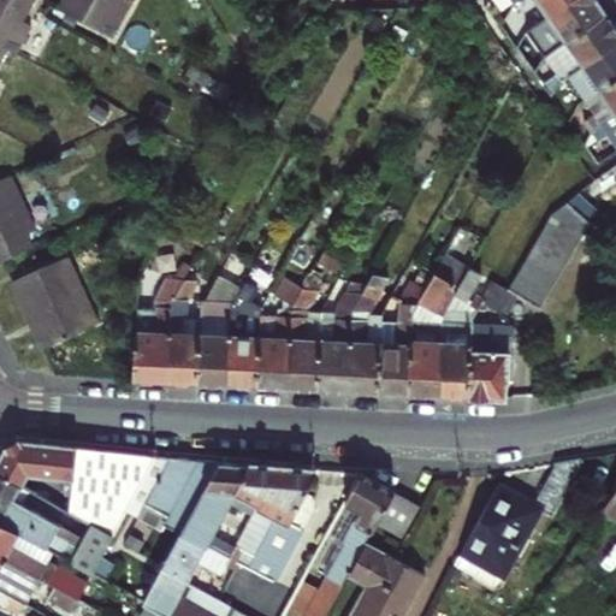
[(16,54),(33,27),(22,22),(33,0),(0,0),(0,45),(6,49),(16,54)]
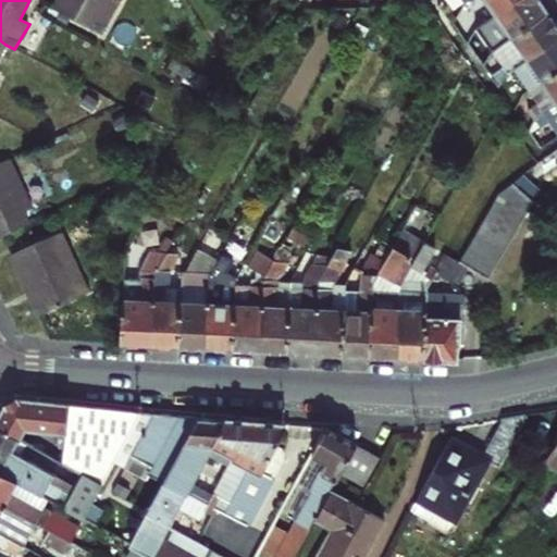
[(58,0),(54,5),(53,8),(101,34),(119,0),(58,0)]
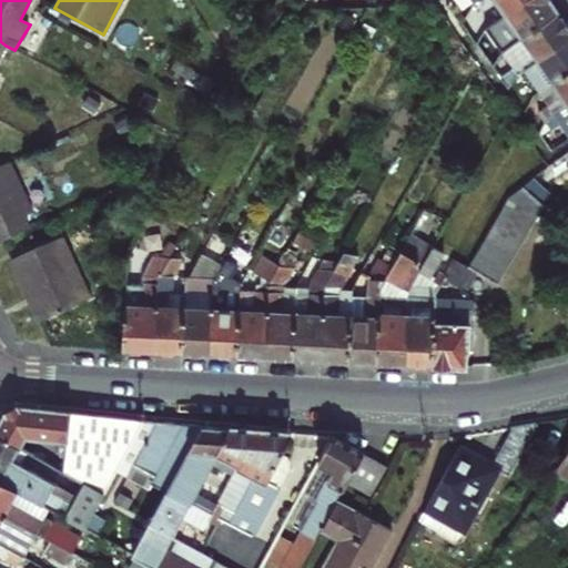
[(525,0),(494,0),(505,14),(525,0)]
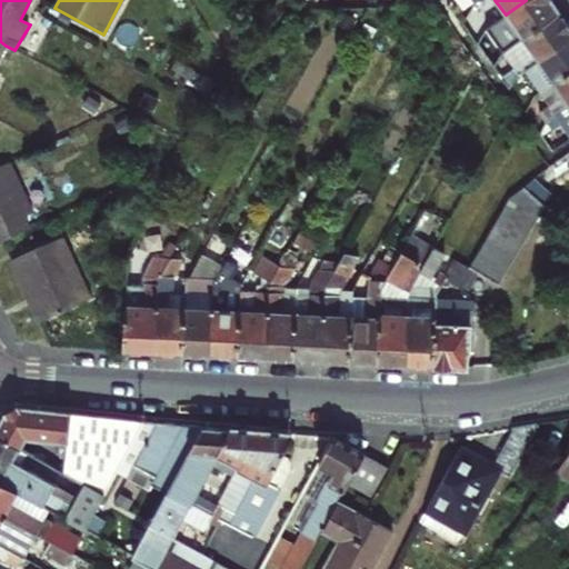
[(509,46),(559,11),(550,0),(526,0),(506,15),(495,23),(509,46)]
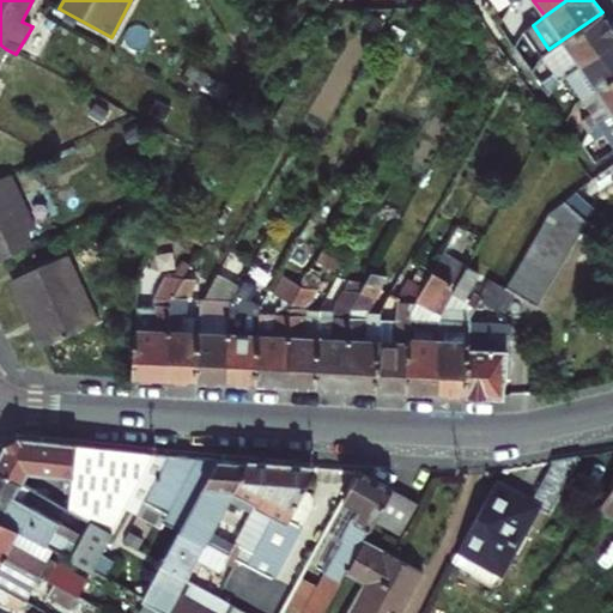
[(556,82),(558,78),(568,72),(578,65),(612,41),(612,28),(602,12),(548,49),(541,54),(553,71),(539,82),(546,95),(556,82)]
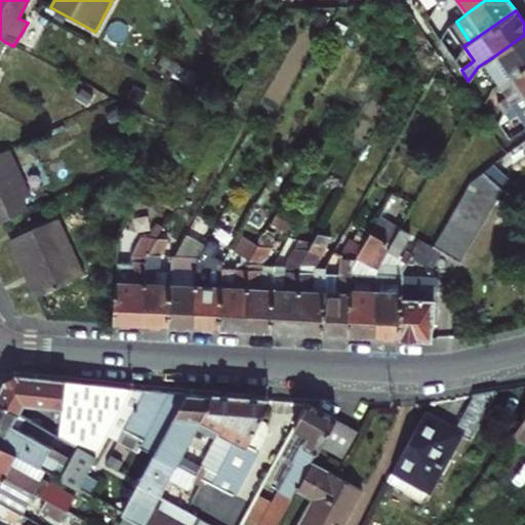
[(324,28),(328,17),(315,11),(310,22),(324,28)]
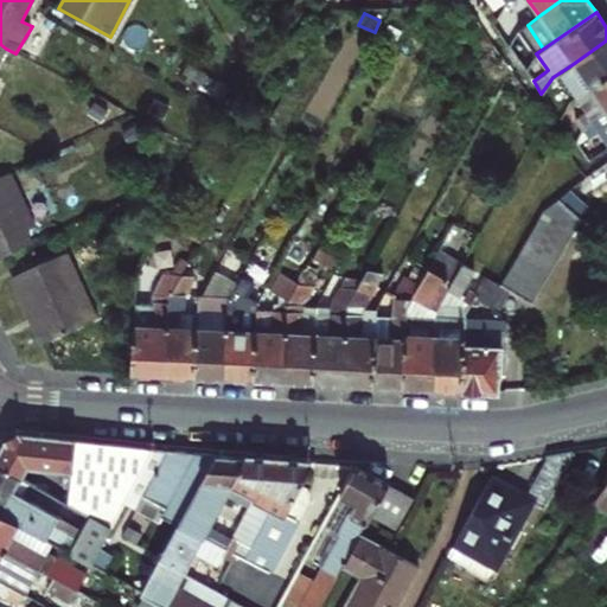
[(510,46),(518,36),(515,30),(504,37),(510,46)]
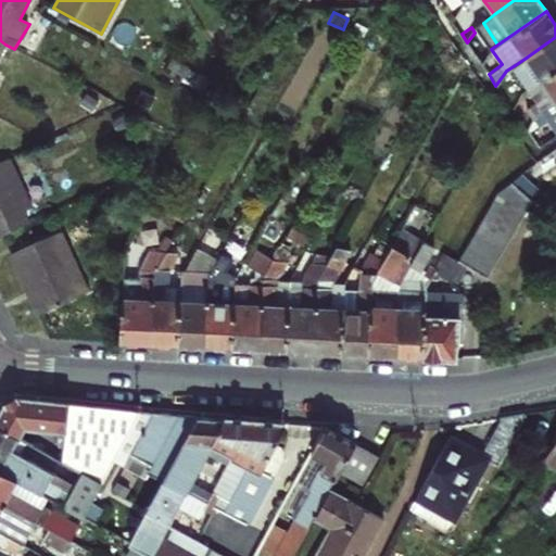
[(475,33),(467,42),(481,64),(489,53),(475,33)]
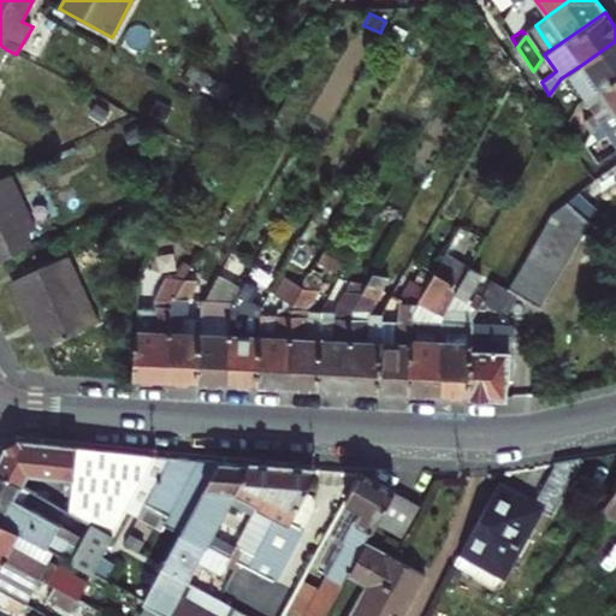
[(599,90),(615,78),(615,41),(581,65),(570,72),(561,78),(558,82),(575,107),(578,104),(593,94),(599,90)]
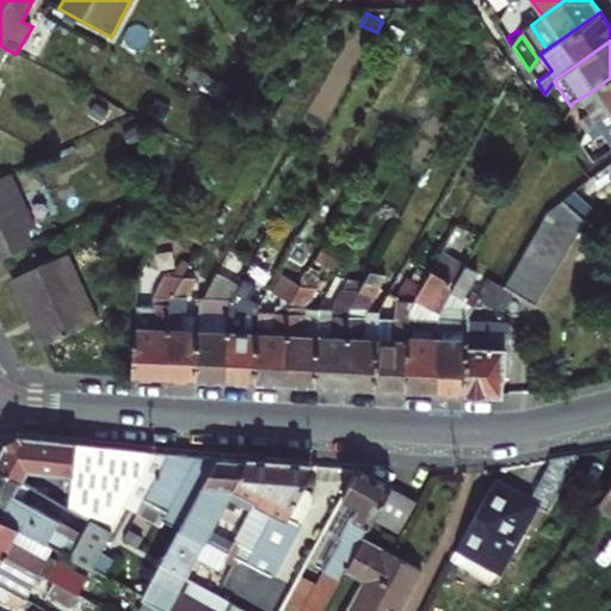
[(590,128),(610,112),(610,78),(594,90),(588,93),(573,103),(571,106),(582,123),(573,130),(580,140),(587,131),(590,128)]
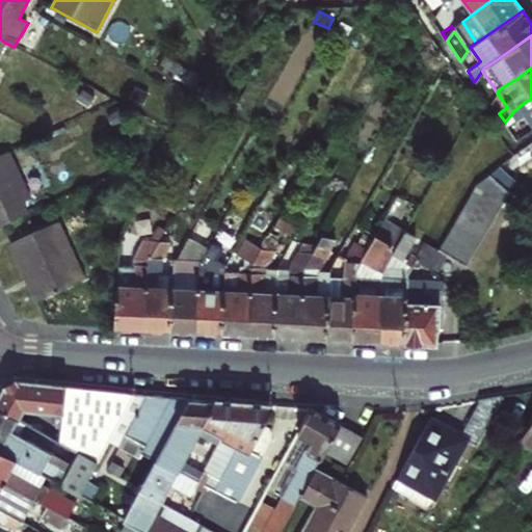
[(531,120),(531,98),(513,111),(511,114),(505,122),(510,129),(529,116),(531,120)]
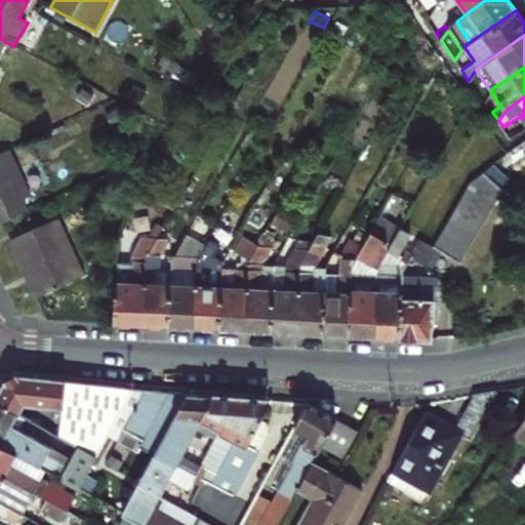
[(32,194),(10,148),(0,152),(0,221),(29,209),(24,198),(32,194)]
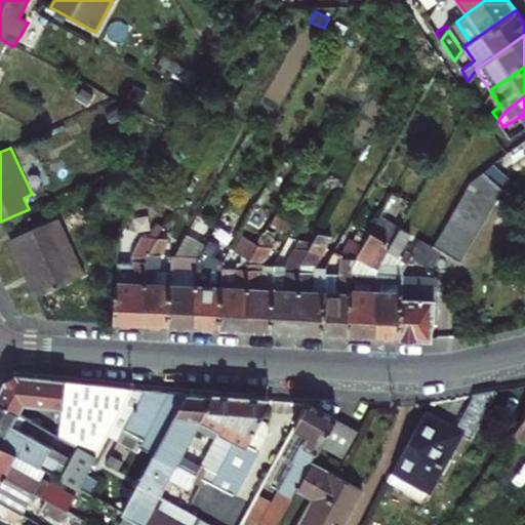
[(508,179),(491,164),(483,170),(501,188),(508,179)]
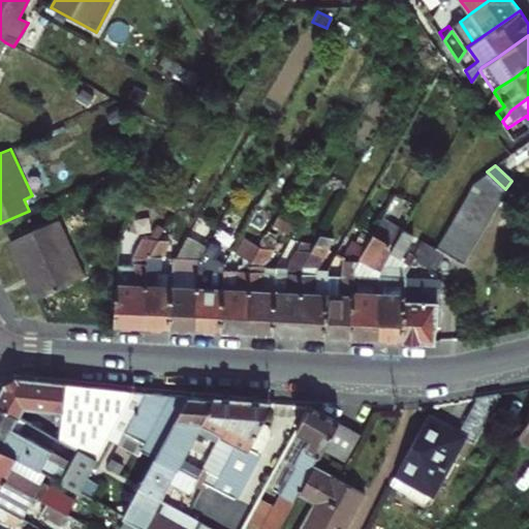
[(465,265),(507,191),(505,189),(487,172),(474,183),(436,248),(425,242),(416,256),(414,258),(436,272),(446,254),(465,265)]
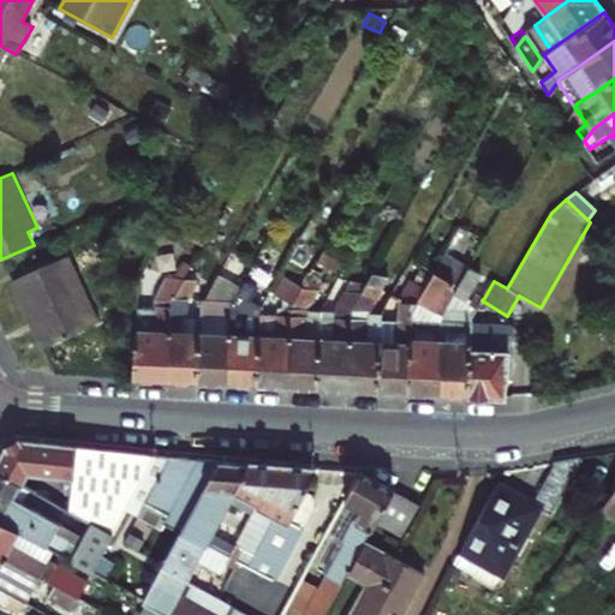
[(345,260),(326,249),(320,258),(339,270),(345,260)]
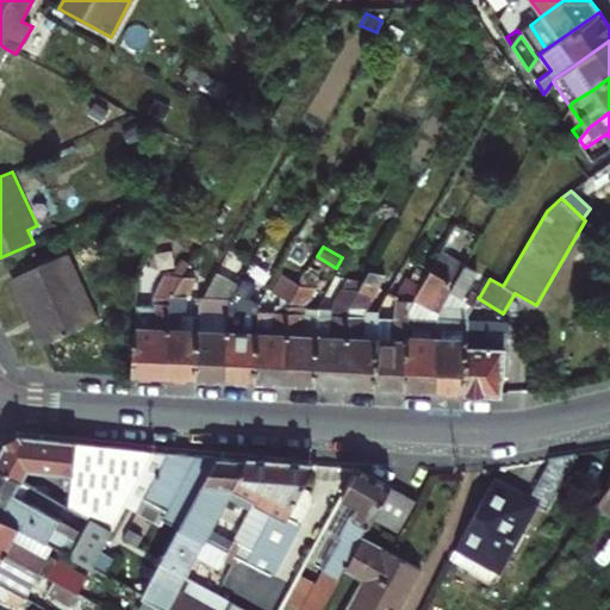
[(199,249),(192,262),(187,271),(198,275),(210,255),(199,249)]
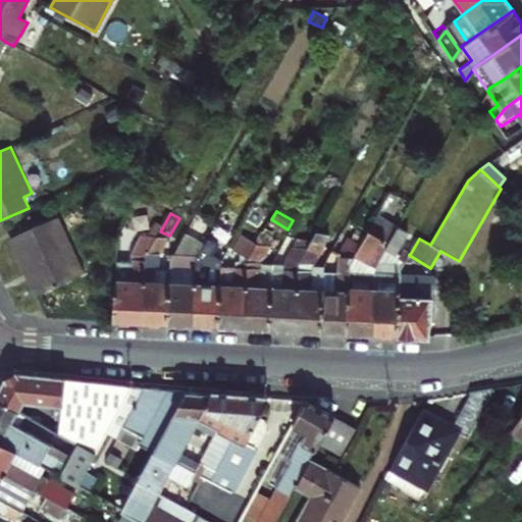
[(388,242),(398,225),(377,215),(369,230),(388,242)]
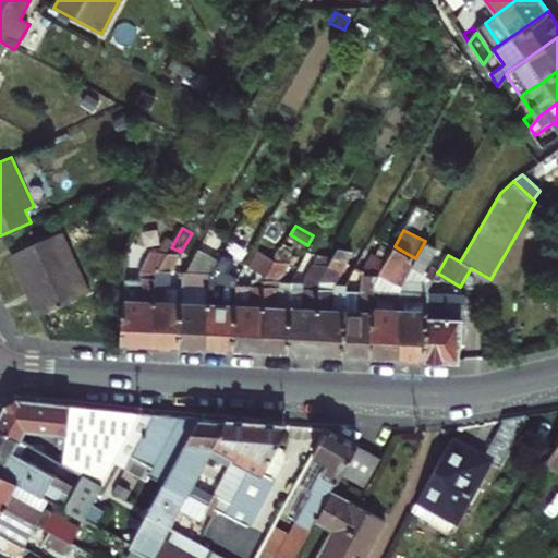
[(12,254),(39,315),(89,292),(61,232),(12,254)]
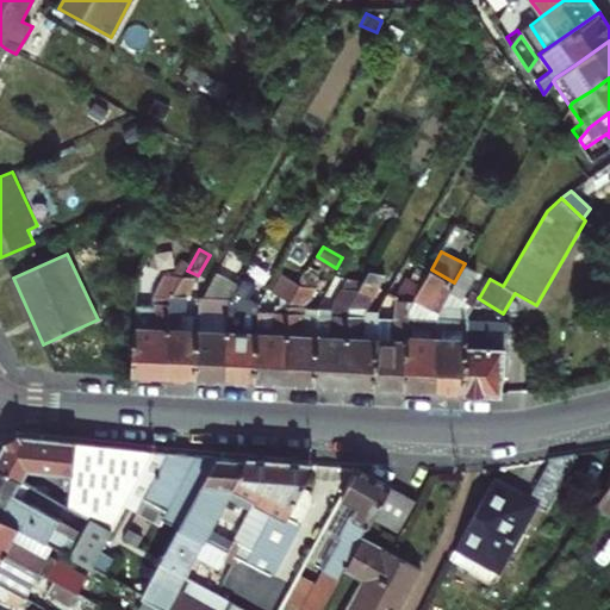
[(182,257),(173,274),(185,275),(187,271),(192,262),(182,257)]
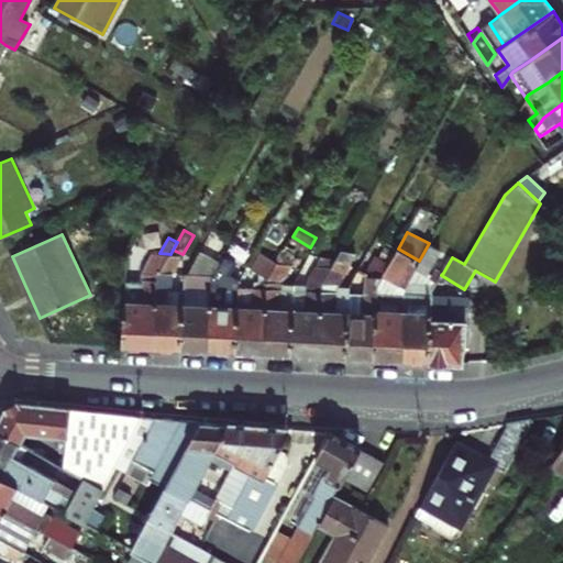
[(382,277),(398,249),(387,243),(379,257),(376,257),(365,276),(382,277)]
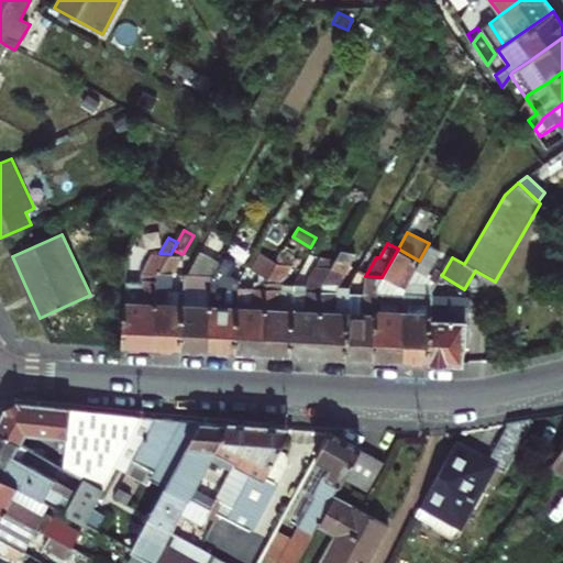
[(419,261),(415,268),(426,274),(440,250),(429,243),(419,261)]
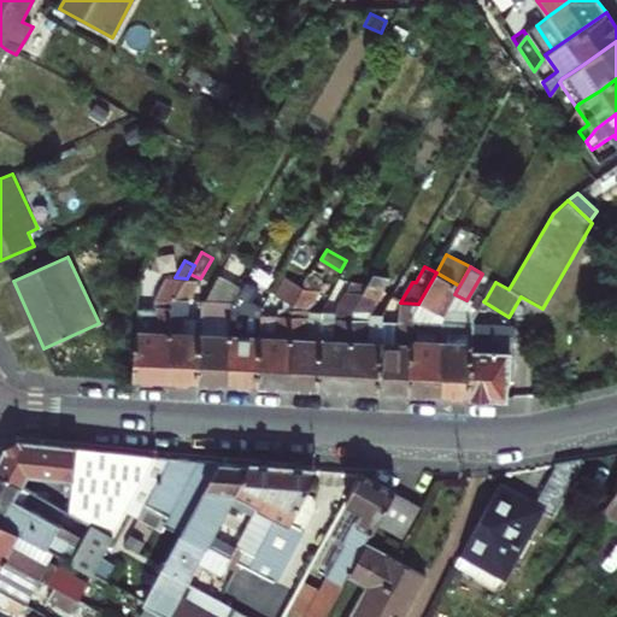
[(354,312),(348,392),(378,393),(382,325),(383,315),(370,313),(389,281),(376,272),(372,281),(364,295),(354,312)]
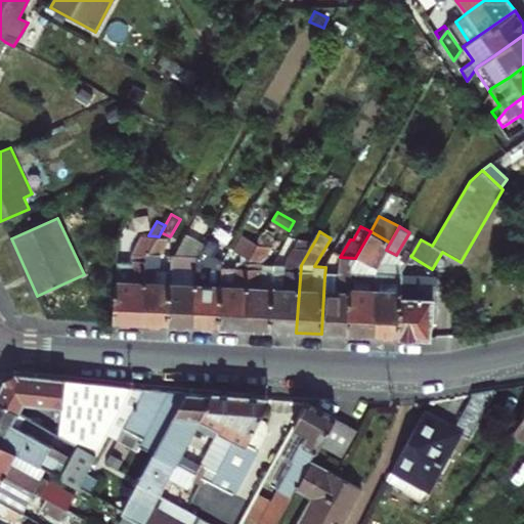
[(347,336),(373,337),(375,269),(379,263),(386,250),(390,243),(370,231),(355,258),(352,264),(347,336)]
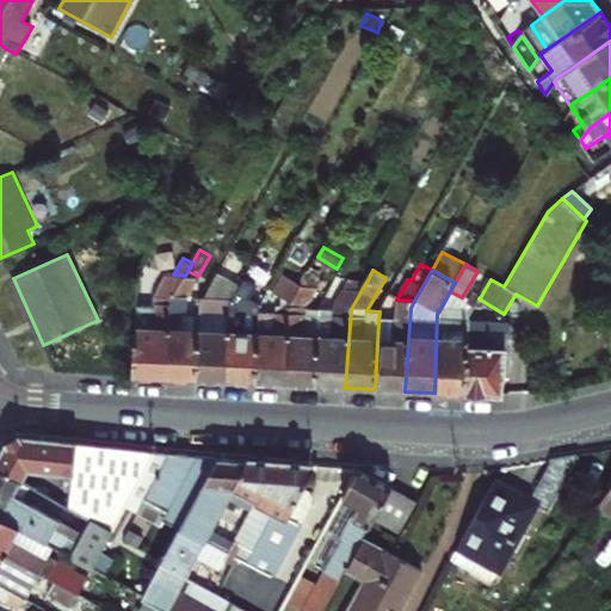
[(355,271),(344,290),(360,292),(369,278),(355,271)]
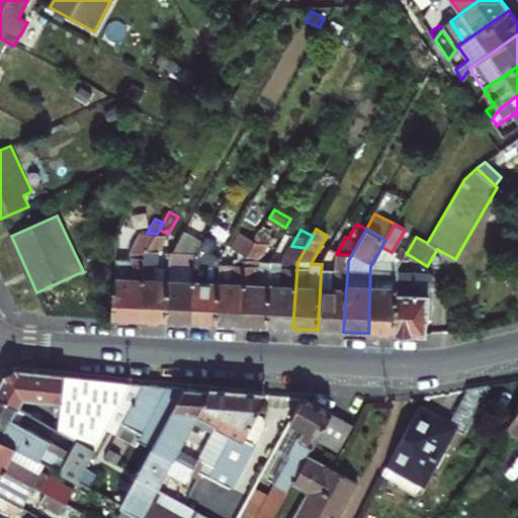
[(110,320),(141,321),(144,267),(145,256),(147,252),(156,236),(157,234),(147,233),(141,233),(132,250),(131,260),(114,259),(110,320)]
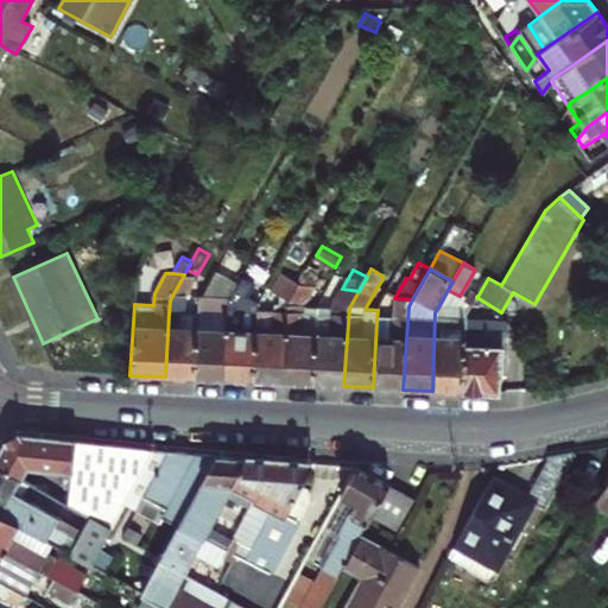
[(254,381),(284,382),(290,303),(301,284),(280,273),(271,290),(282,296),(282,305),(276,305),(276,312),(258,311),(254,381)]
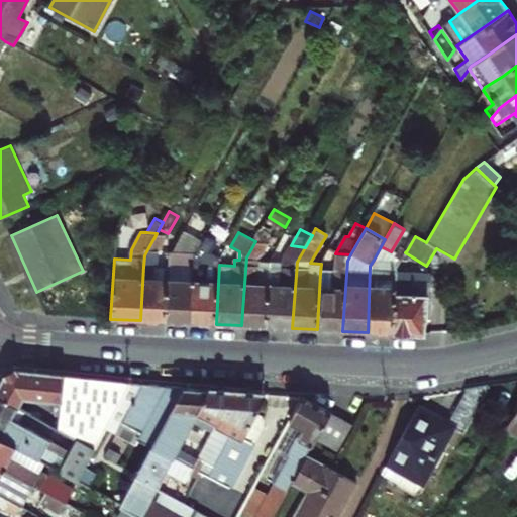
[(271,235),(260,233),(255,241),(266,243),(271,235)]
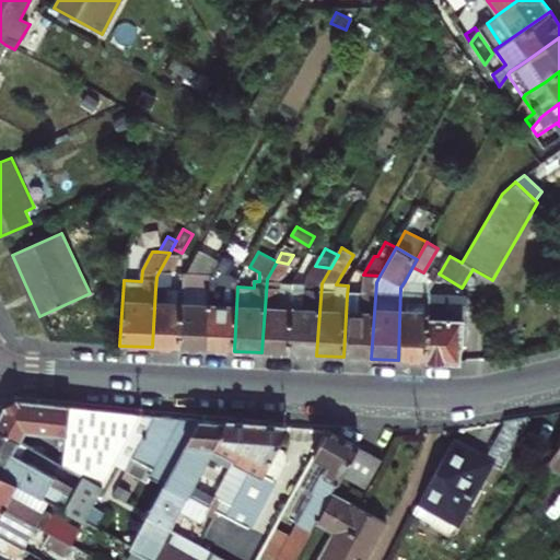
[(210,273),(207,349),(234,351),(237,287),(238,281),(224,280),(235,261),(222,254),(210,273)]
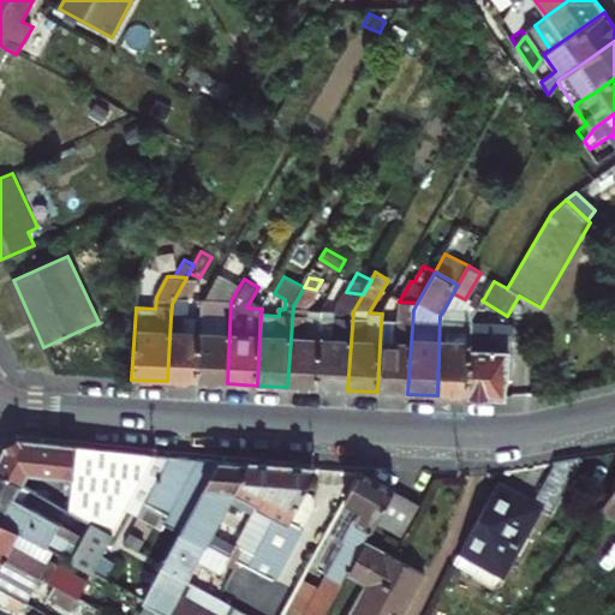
[(174,299),(187,299),(197,281),(185,280),(174,299)]
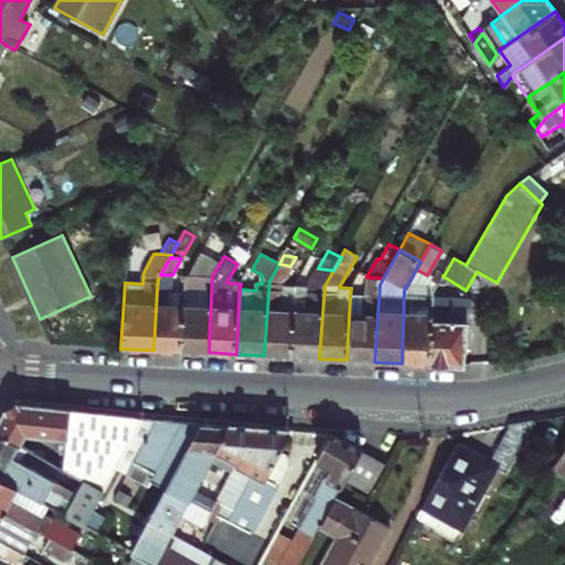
[(264,355),(291,356),(296,285),(284,285),(295,267),(290,266),(279,264),(269,281),(264,355)]
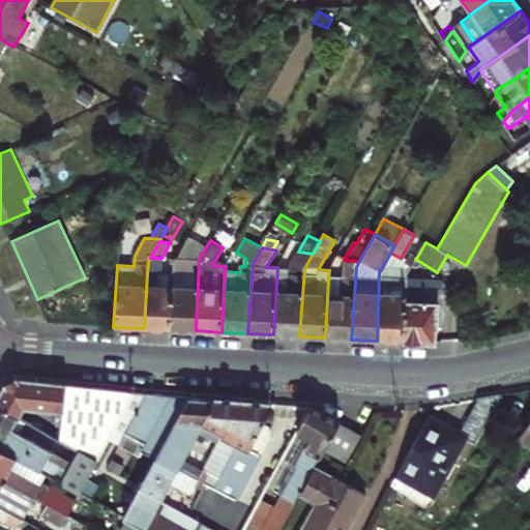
[(273,334),(299,336),(304,268),(313,254),(298,252),(289,268),(277,267),(273,334)]
